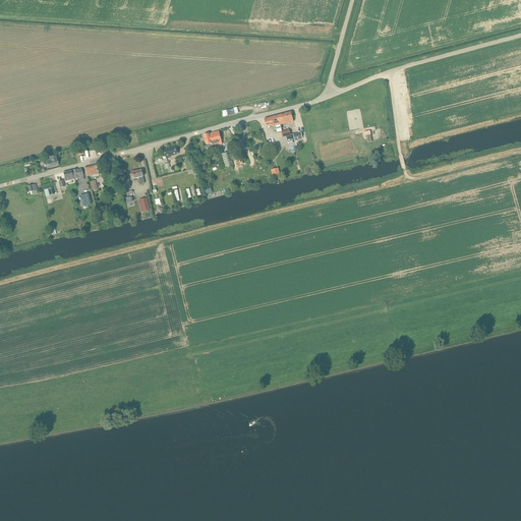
[(237,107),(222,111),(224,117),(239,113),(237,107)]
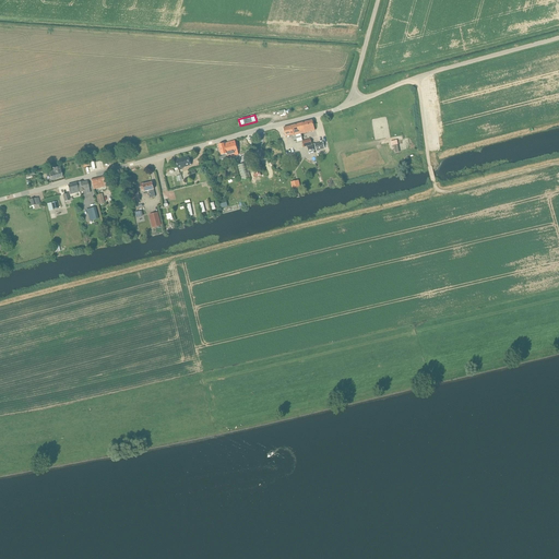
[(314,130),(313,126),(312,120),(298,125),(300,134),(314,130)]
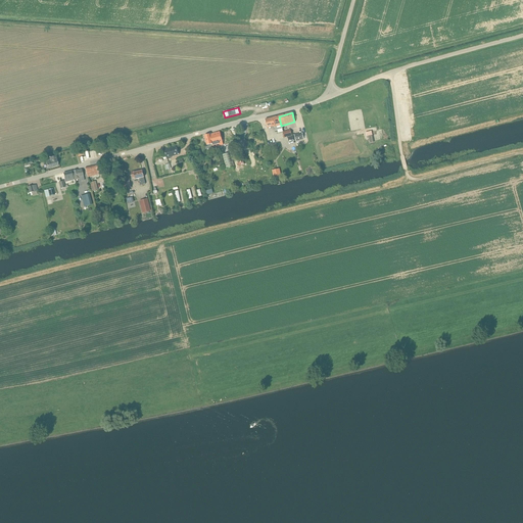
[(274,128),(281,126),(279,116),(265,120),(268,128),(274,127),(274,128)]
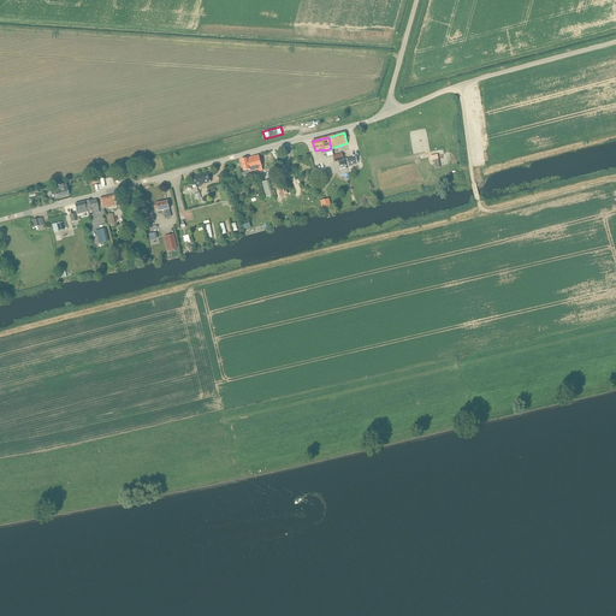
[(241,160),(242,164),(243,166),(246,176),(262,171),(260,161),(259,155),(248,159),(241,160)]
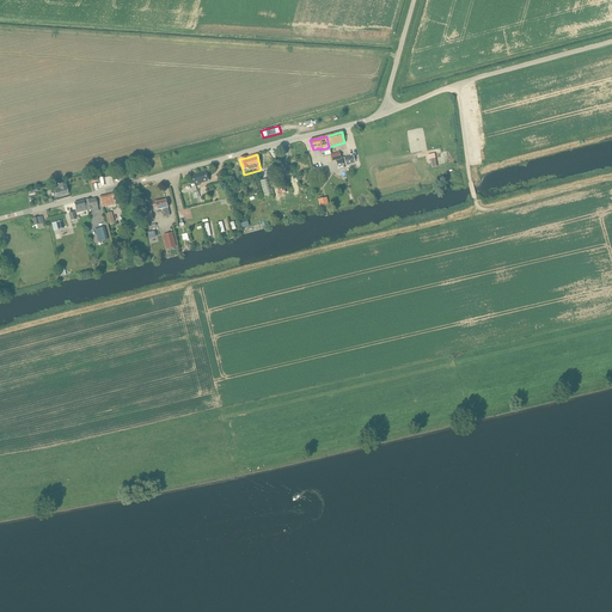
[(346,166),(356,164),(354,155),(344,159),(346,166)]
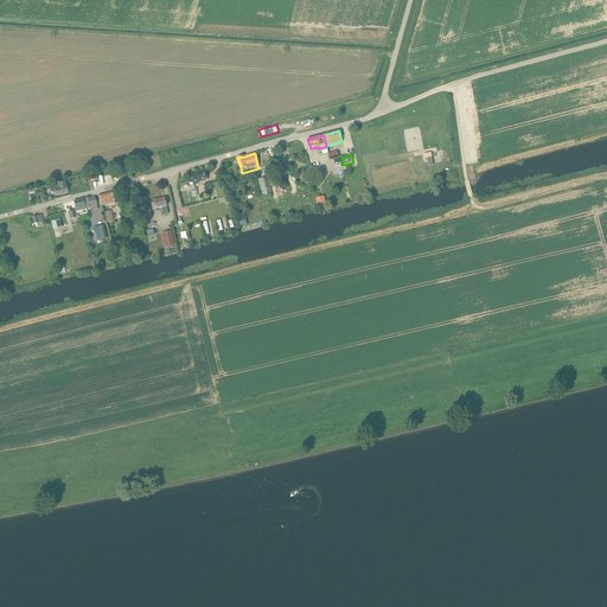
[(192,180),(193,181),(205,178),(205,177),(204,171),(191,174),(192,180)]
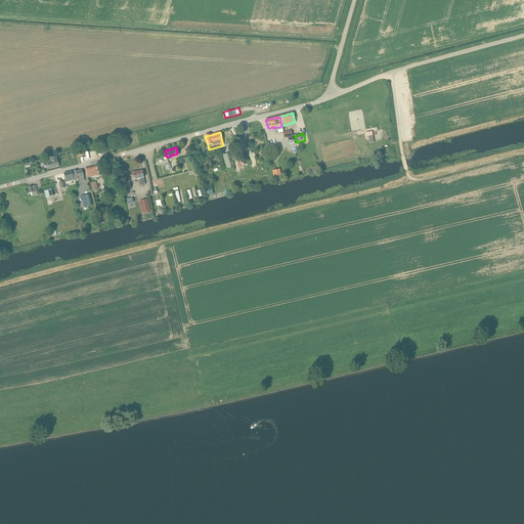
[(226,170),(233,168),(229,154),(222,156),(226,170)]
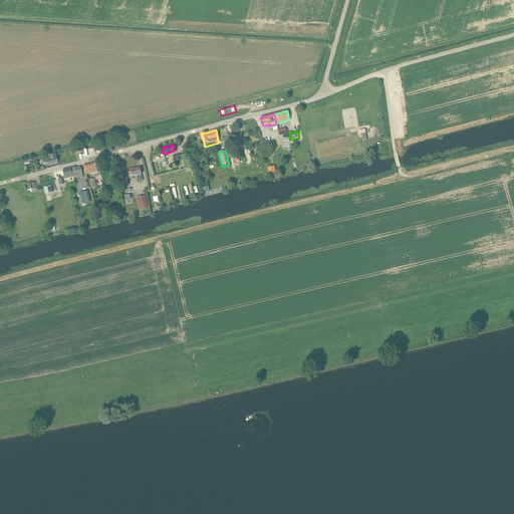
[(57,163),(56,158),(55,154),(44,157),(45,161),(47,166),(57,163)]
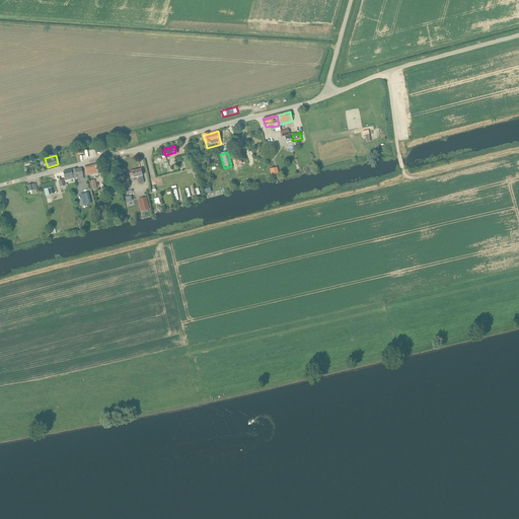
[(96,163),(84,166),(86,171),(86,175),(92,173),(91,172),(97,170),(97,168),(96,163)]
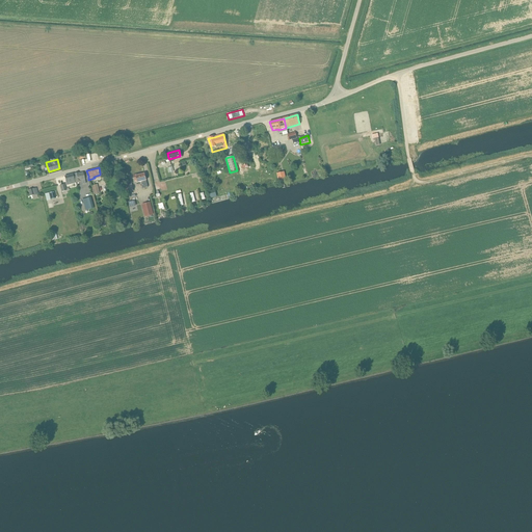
[(80,180),(81,180),(83,184),(85,184),(84,178),(83,173),(79,174),(79,173),(74,174),(76,182),(80,181),(80,180)]
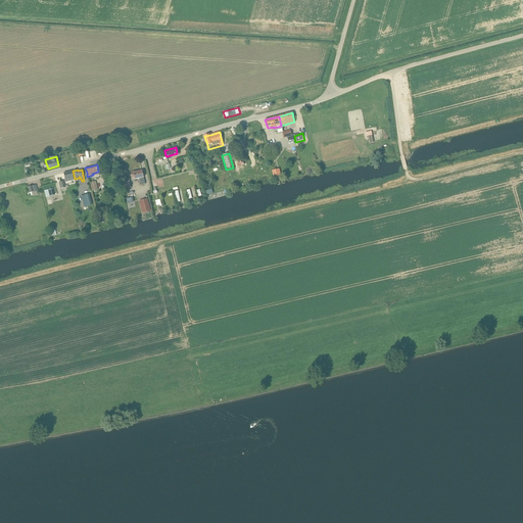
[(143,176),(142,171),(137,172),(137,171),(132,172),(133,178),(135,177),(135,180),(140,179),(141,181),(139,181),(140,186),(145,185),(143,176)]
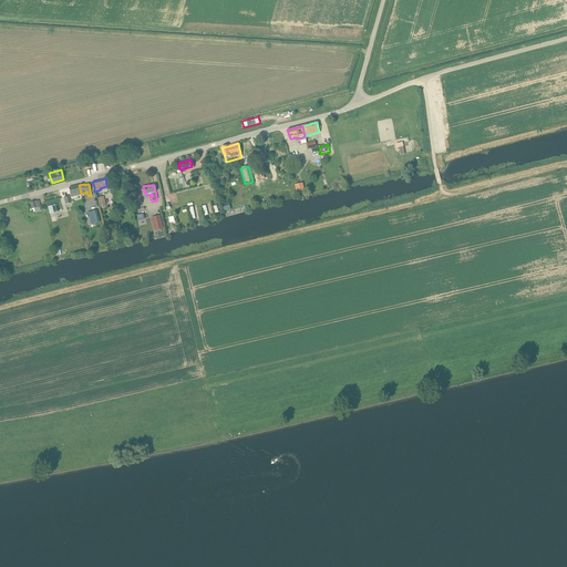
[(80,195),(79,191),(78,186),(69,188),(71,197),(80,195)]
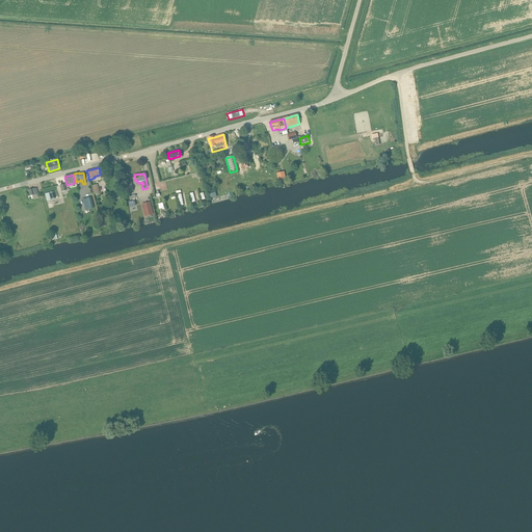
[(127,193),(133,191),(131,183),(125,185),(127,193)]
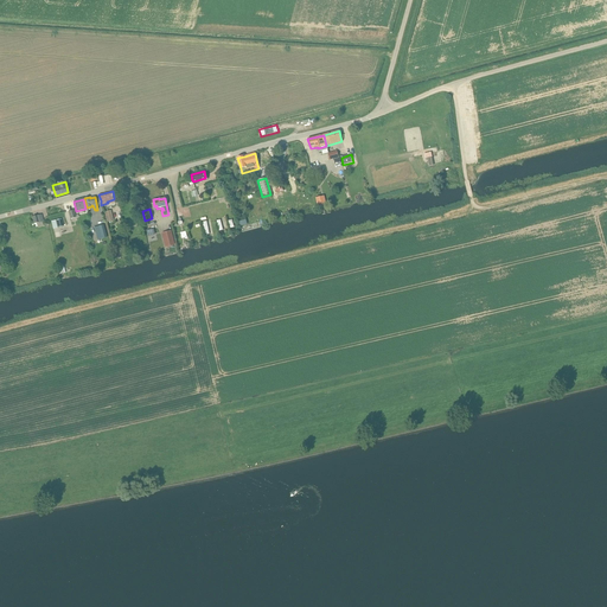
[(107,223),(108,223),(114,221),(110,210),(104,212),(107,223)]
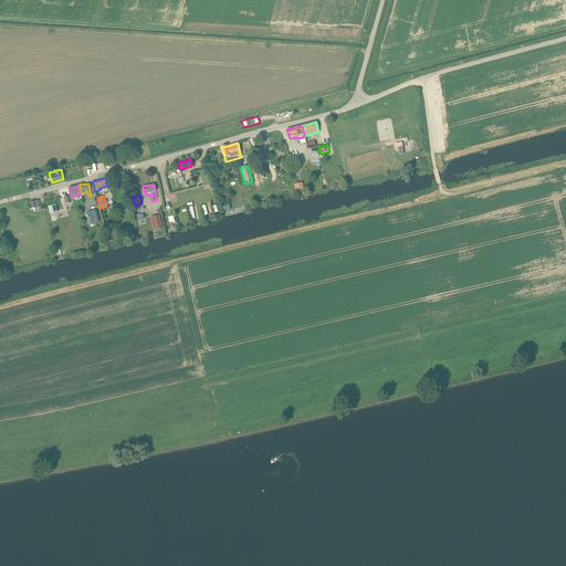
[(87,212),(91,223),(100,221),(96,210),(87,212)]
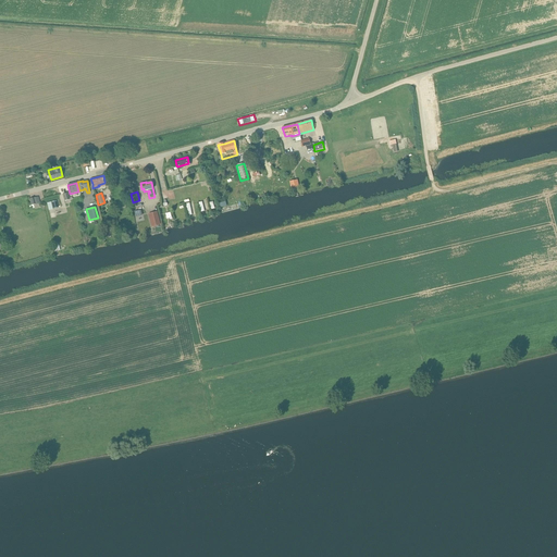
[(148,214),(151,227),(160,225),(157,212),(148,214)]
